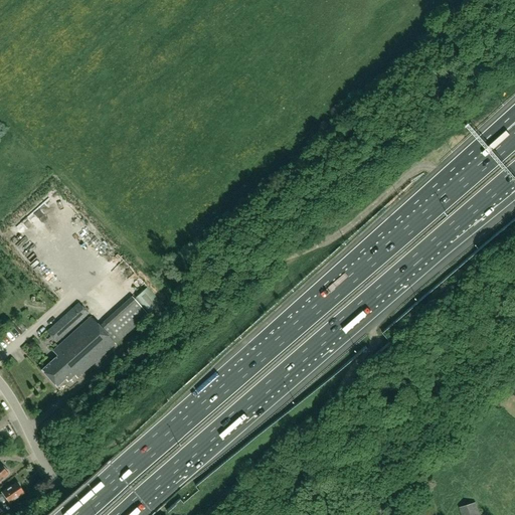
[(147,288),(135,299),(149,314),(160,303),(147,288)]
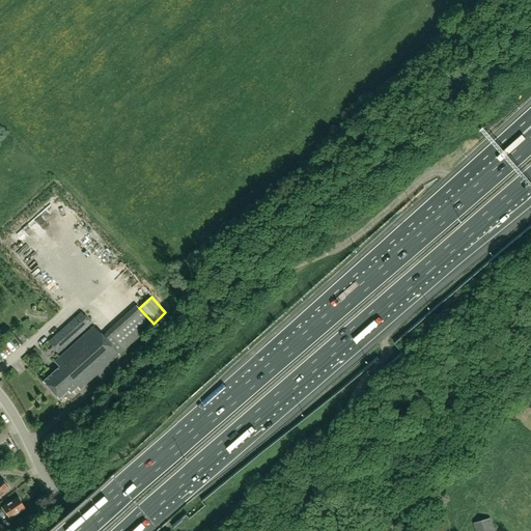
[(102,336),(118,356),(123,352),(152,325),(136,306),(107,332),(102,336)]
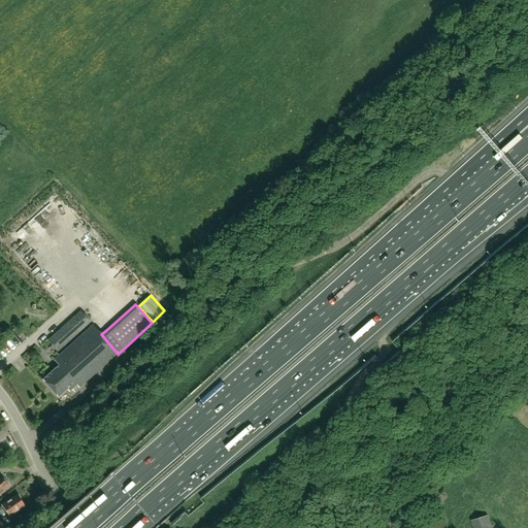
[(76,335),(88,326),(77,314),(66,324),(76,335)]
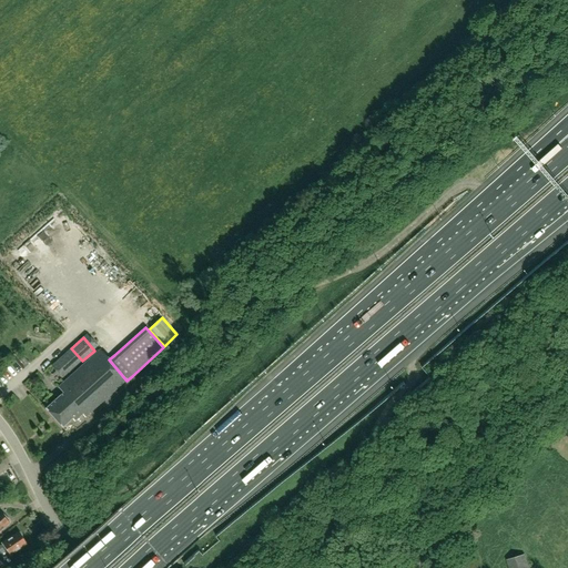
[(84,417),(127,381),(109,359),(100,350),(58,387),(62,393),(44,409),(61,428),(71,418),(74,422),(82,414),(84,417)]
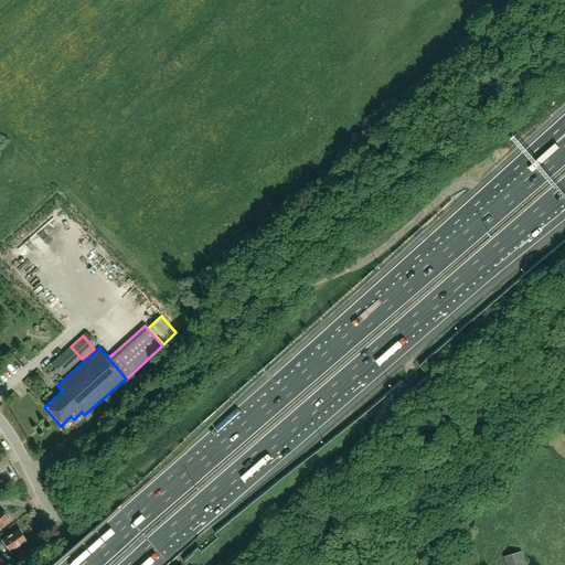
[(76,364),(65,351),(57,358),(70,371),(76,364)]
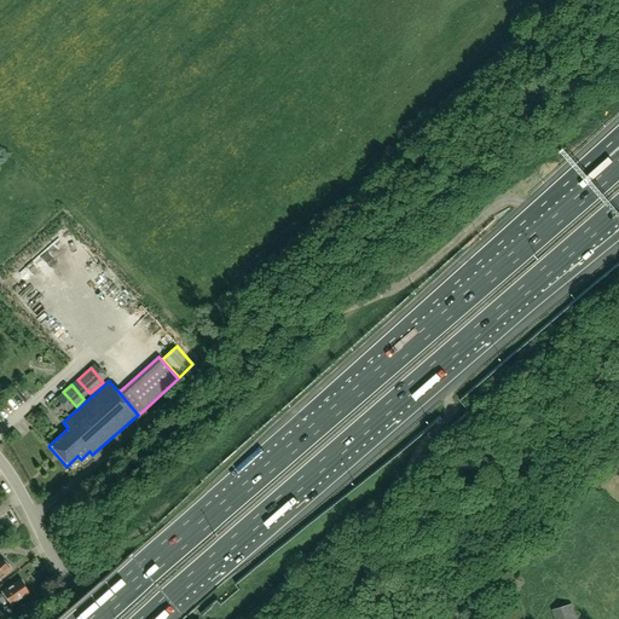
[(0,595),(0,618),(1,618),(7,615),(4,611),(11,605),(11,606),(29,593),(21,579),(3,593),(3,594),(0,595)]
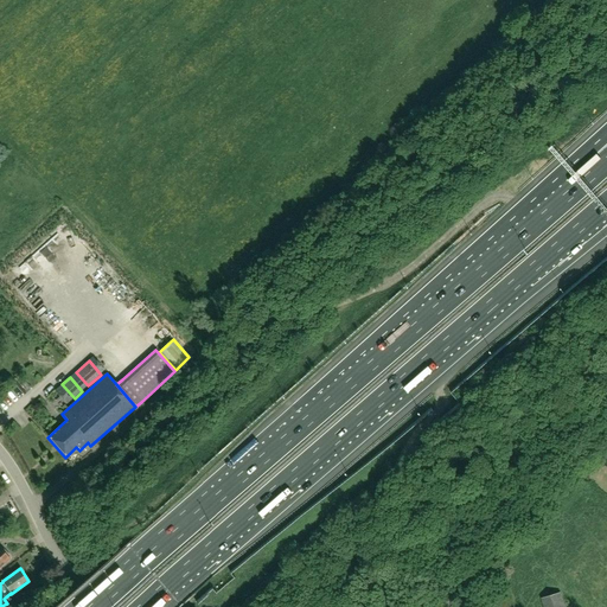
[(562,606),(558,594),(543,599),(545,606),(562,606)]
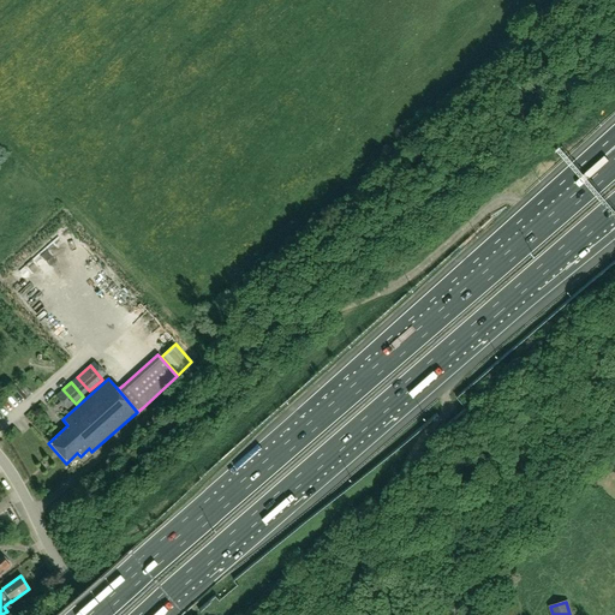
All buildings are outlined.
